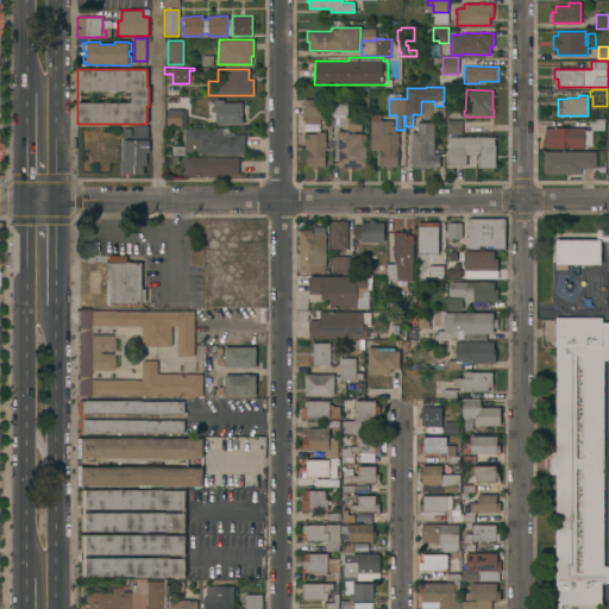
[(242,124),(215,123),(215,99),(224,99),(224,102),(242,102),(242,124)]
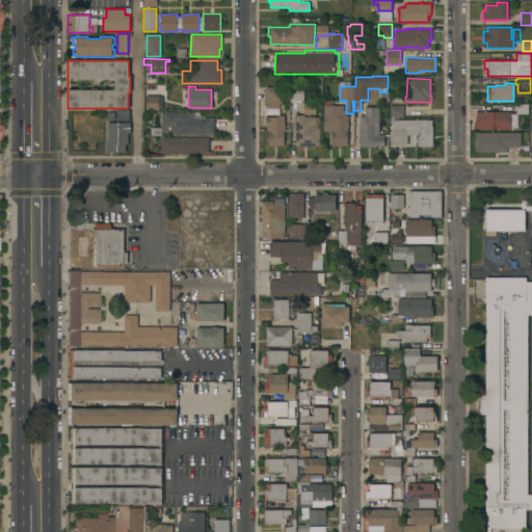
[(280,86),(280,100),(281,100),(281,103),(280,103),(280,107),(265,107),(265,86),(280,86)]
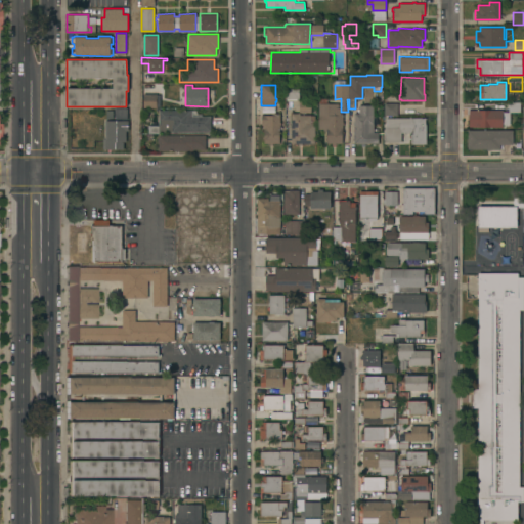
[(299,85),(299,98),(297,99),(297,100),(287,100),(287,98),(286,85),(299,85)]
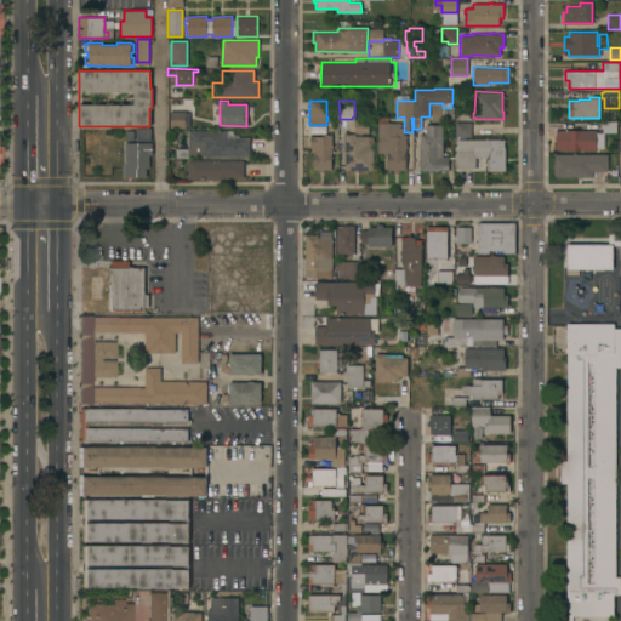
[(186,110),(186,127),(169,127),(170,110),(186,110)]
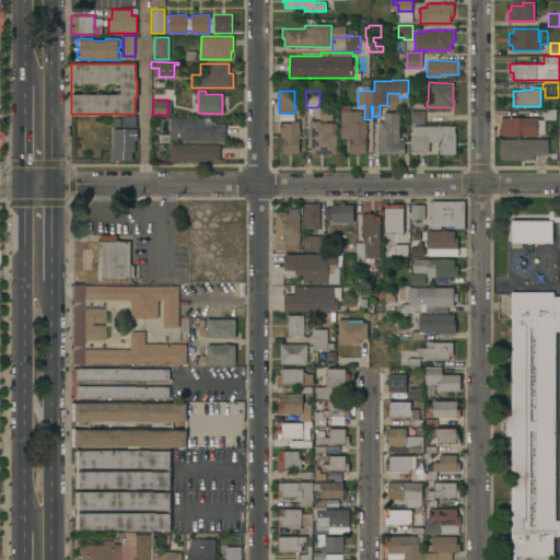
[(349,105),(349,111),(362,111),(362,115),(363,115),(363,120),(366,120),(366,130),(368,130),(368,133),(366,133),(366,137),(365,137),(365,153),(359,153),(359,155),(354,155),(354,153),(349,153),(349,139),(346,140),(346,138),(340,138),(340,111),(341,111),(341,105),(349,105)]
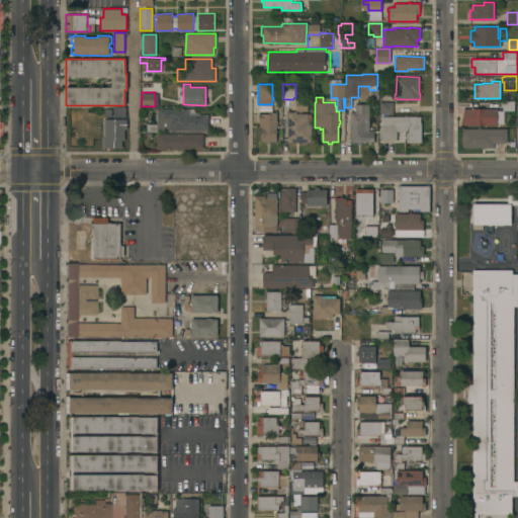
[(308,99),(308,102),(311,102),(311,107),(308,107),(308,110),(297,110),(295,110),(295,99),(308,99)]
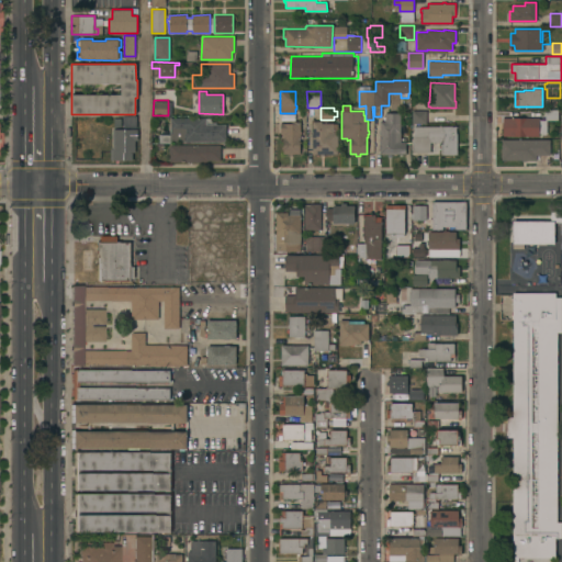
[(539,117),(539,120),(546,120),(546,109),(558,109),(558,121),(547,121),(547,133),(539,133),(539,136),(503,136),(503,117),(539,117)]
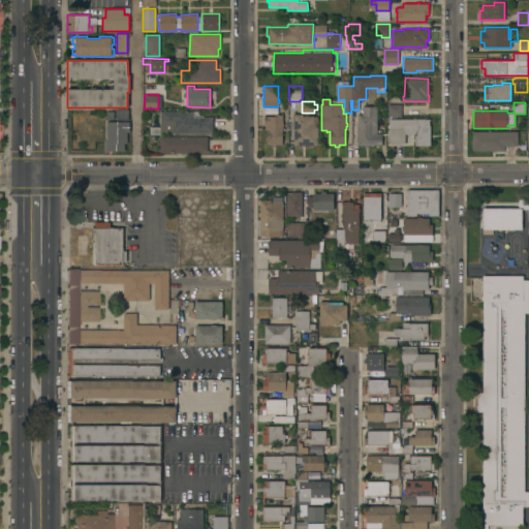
[(401,103),(401,116),(387,116),(387,103),(401,103)]
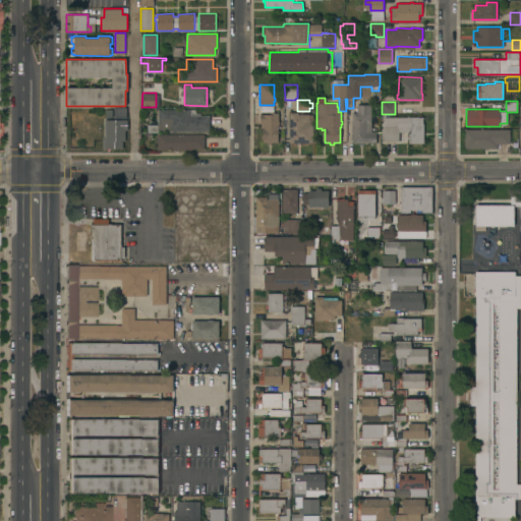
[(371,131),(375,131),(375,142),(362,142),(362,143),(359,143),(359,142),(352,142),(352,112),(356,112),(356,105),(371,105),(371,131)]
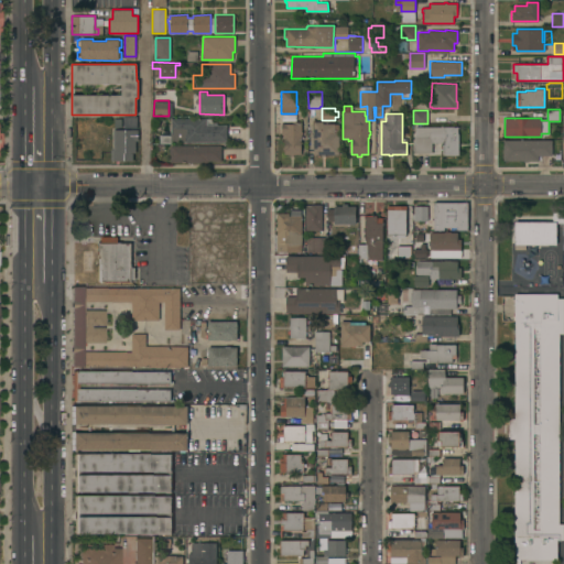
[(137,116),(137,127),(123,128),(123,116),(137,116)]
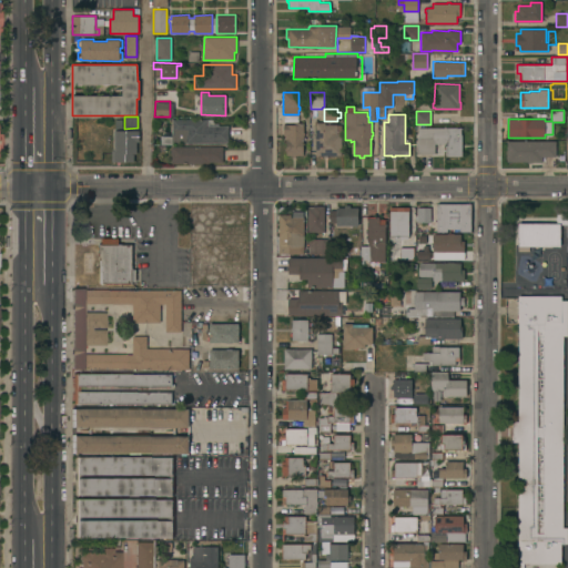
[(208,119),(208,125),(229,125),(229,143),(172,143),(172,144),(161,144),(161,135),(172,135),(172,119),(208,119)]
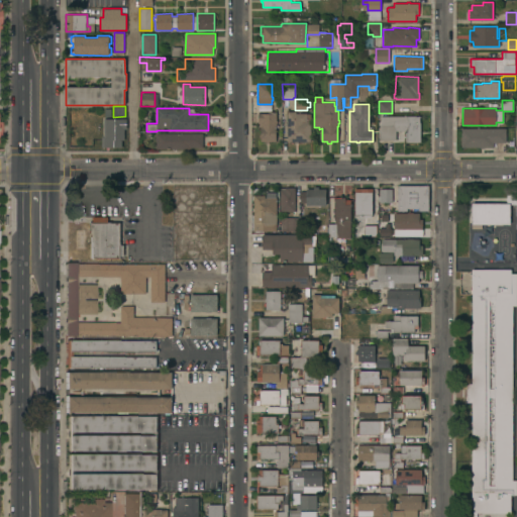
[(277,120),(277,123),(276,123),(276,124),(278,124),(278,127),(276,127),(276,141),(269,141),(269,142),(266,142),(266,141),(261,141),(261,125),(261,123),(257,123),(257,113),(270,113),(270,111),(277,111),(277,120)]
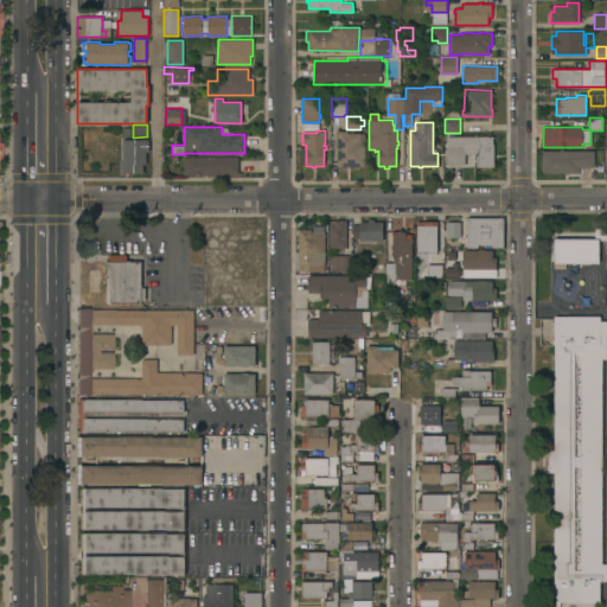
[(347,131),(347,133),(359,133),(365,133),(364,166),(350,166),(350,168),(345,168),(345,166),(338,166),(338,155),(337,155),(337,152),(338,152),(338,145),(337,145),(337,141),(338,141),(338,131),(347,131)]
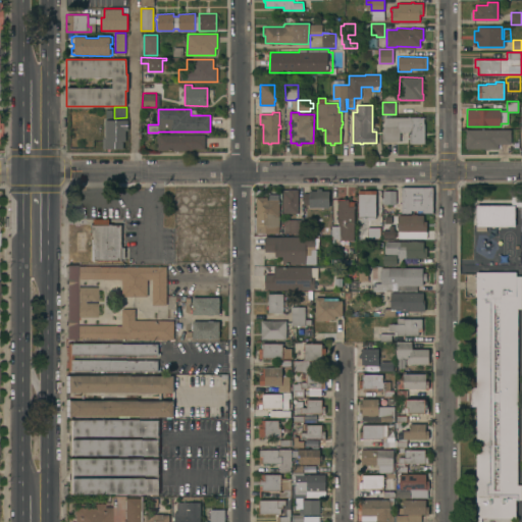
[(423,117),(423,123),(424,123),(424,144),(409,144),(409,117),(423,117)]
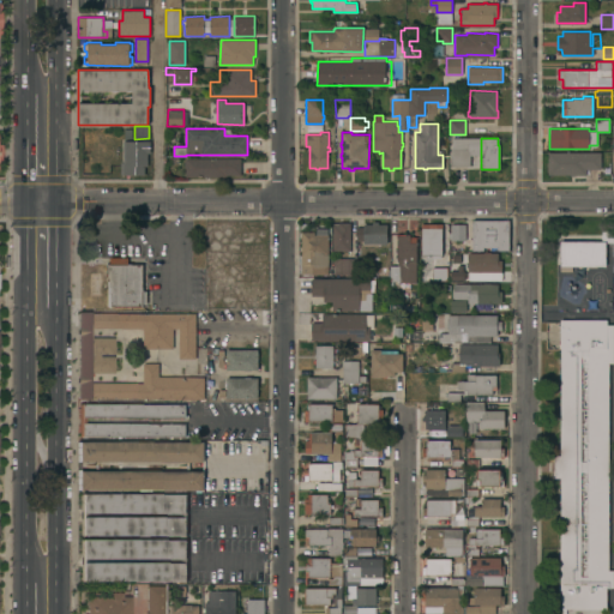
[(150,140),(150,154),(148,154),(148,166),(145,166),(145,175),(120,175),(120,163),(124,163),(124,140),(150,140)]
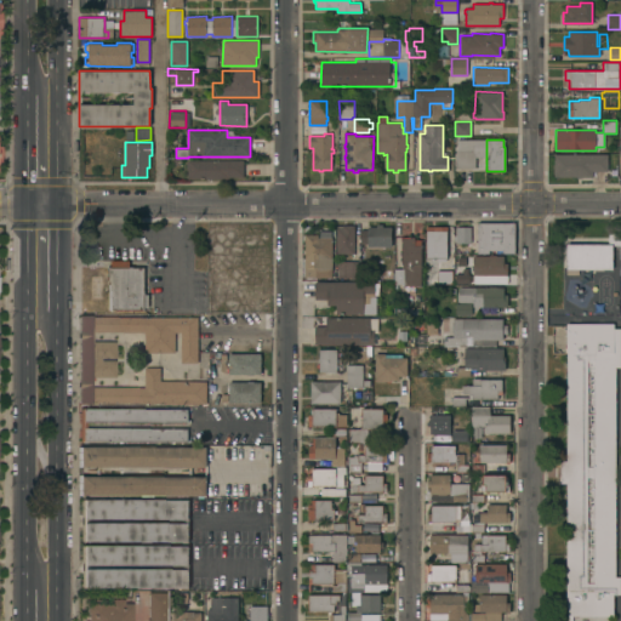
[(476,148),(476,167),(456,169),(456,149),(476,148)]
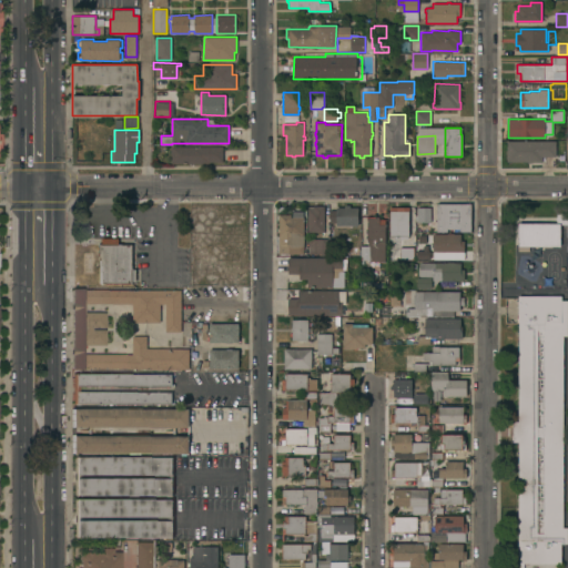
[(556,141),(556,156),(543,156),(543,162),(531,162),(527,162),(507,162),(507,141),(556,141)]
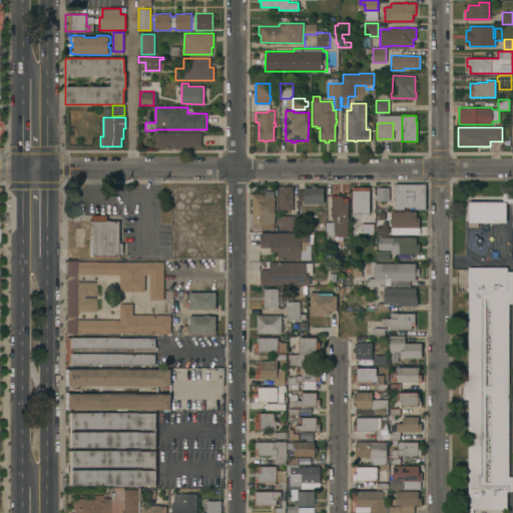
[(201,132),(201,146),(188,146),(188,147),(154,147),(154,140),(153,140),(153,133),(154,133),(154,132),(201,132)]
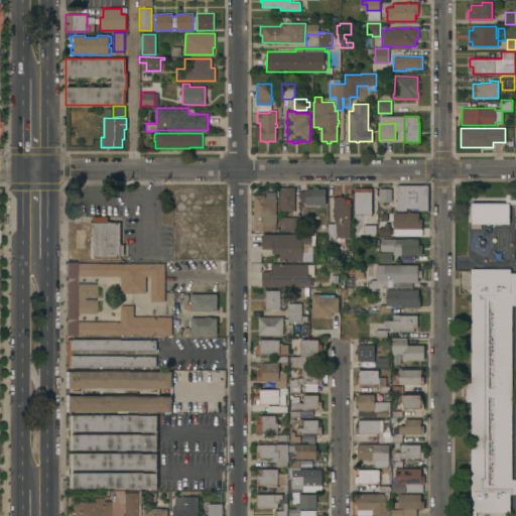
[(428,184),(428,211),(418,211),(418,208),(406,208),(406,211),(396,211),(396,184),(428,184)]
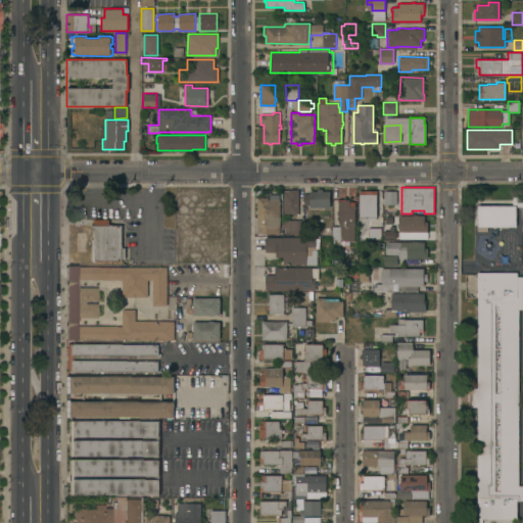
[(298,211),(304,211),(304,219),(297,219),(297,214),(283,214),(283,191),(284,191),(284,190),(288,190),(288,189),(298,189),(298,211)]
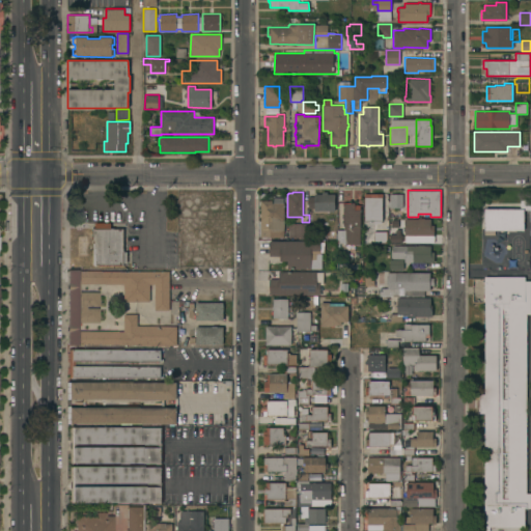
[(322,194),(322,192),(327,192),(327,194),(335,194),(335,211),(314,211),(314,208),(308,208),(308,196),(314,196),(314,194),(322,194)]
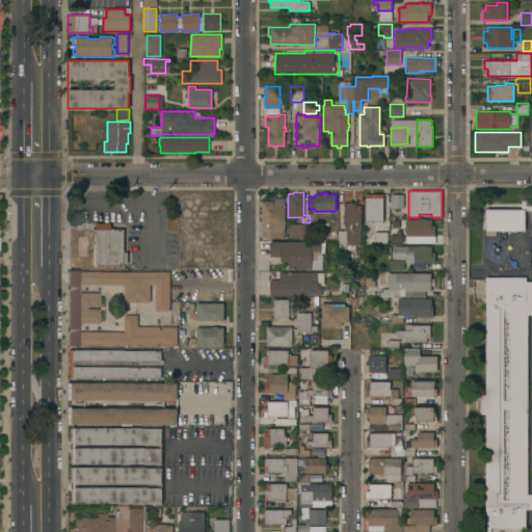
[(365,193),(383,193),(383,220),(389,220),(389,231),(391,231),(391,230),(402,230),(402,244),(389,244),(389,232),(388,232),(388,243),(375,243),(375,221),(365,221),(365,193)]
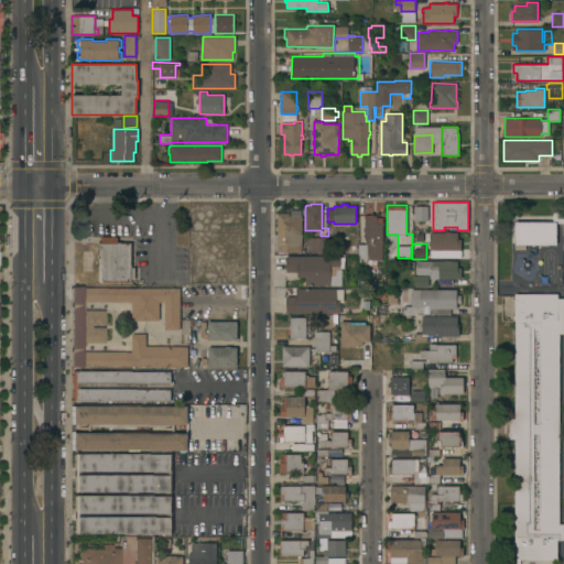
[(427,206),(427,212),(430,212),(430,214),(427,214),(427,220),(414,220),(414,206),(427,206)]
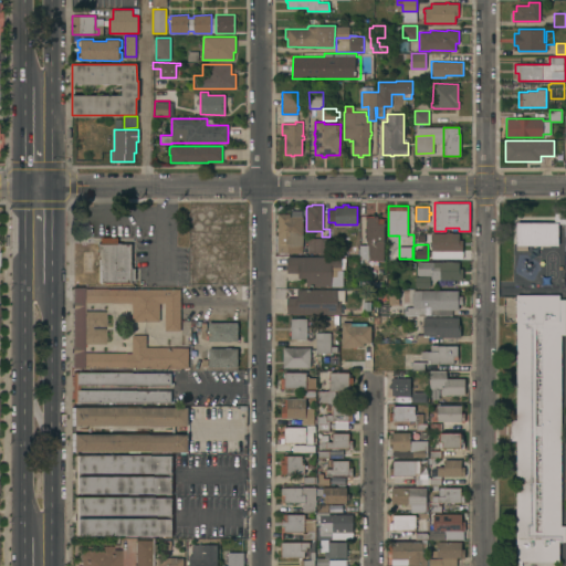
[(302,210),(302,217),(303,217),(303,251),(304,251),(304,250),(306,250),(306,254),(302,254),(302,253),(297,253),(297,254),(289,254),(289,253),(287,253),(287,252),(286,252),(286,254),(278,254),(278,213),(290,213),(290,217),(291,217),(291,210),(302,210)]
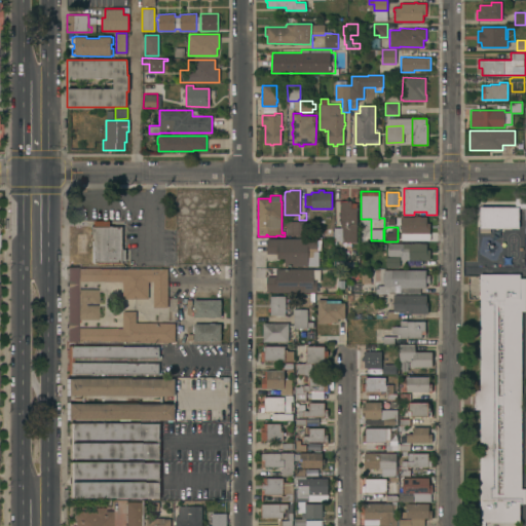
[(516,207),(516,197),(525,197),(525,208),(519,208),(519,228),(480,228),(480,207),(516,207)]
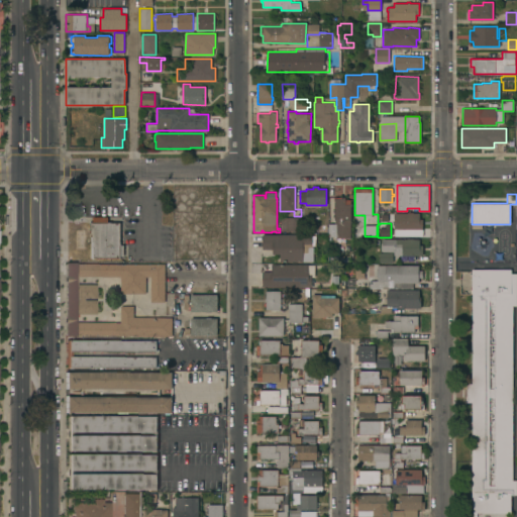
[(328,239),(328,224),(334,224),(334,197),(345,197),(345,199),(350,199),(351,239),(328,239)]
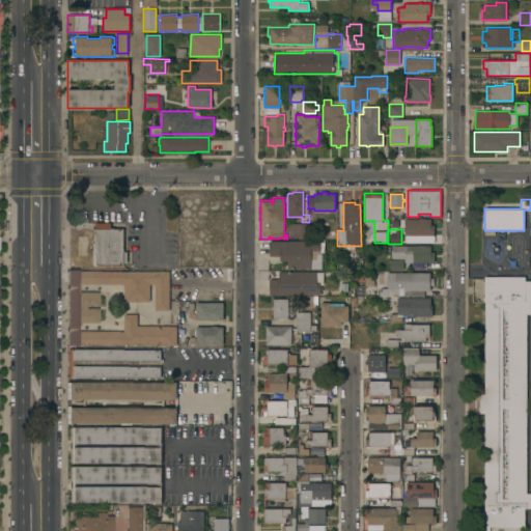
[(418,219),(418,218),(424,218),(424,219),(431,219),(431,225),(434,225),(434,235),(429,235),(429,242),(413,243),(413,238),(408,238),(408,235),(404,235),(404,219),(418,219)]
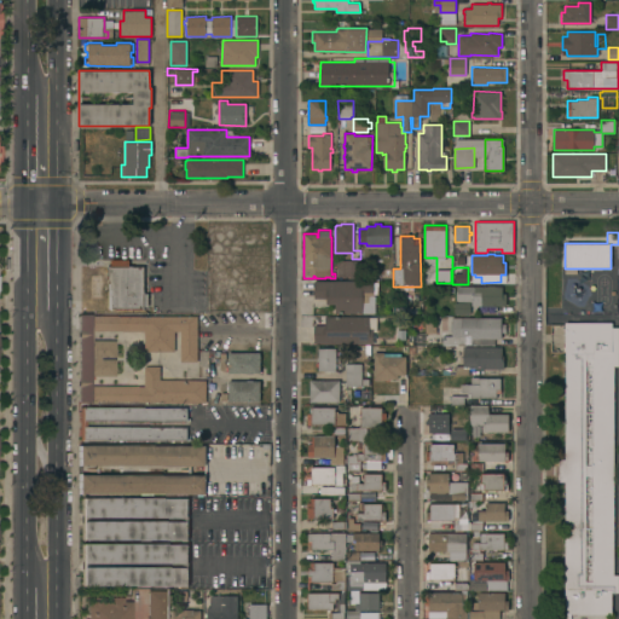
[(128,259),(128,266),(132,266),(144,266),(144,293),(148,293),(148,306),(144,306),(144,308),(108,308),(106,266),(110,266),(110,259),(128,259)]
